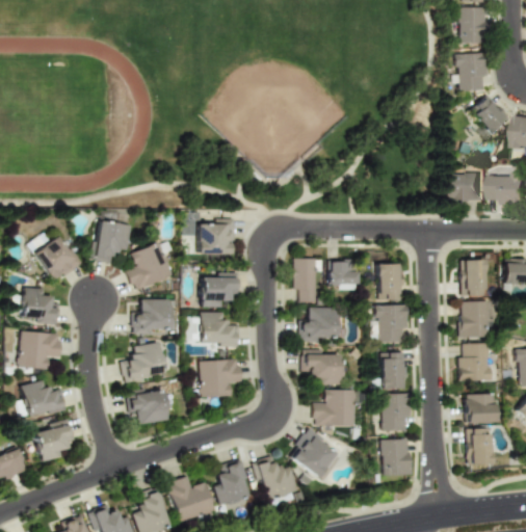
[(458,43),(485,43),(487,7),(459,6),(458,43)]
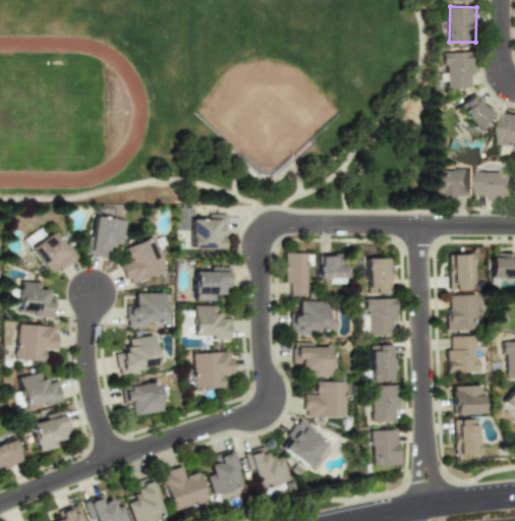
[(445,53),(445,65),(449,65),(450,89),(474,88),(473,75),(477,75),(476,52),(445,53)]
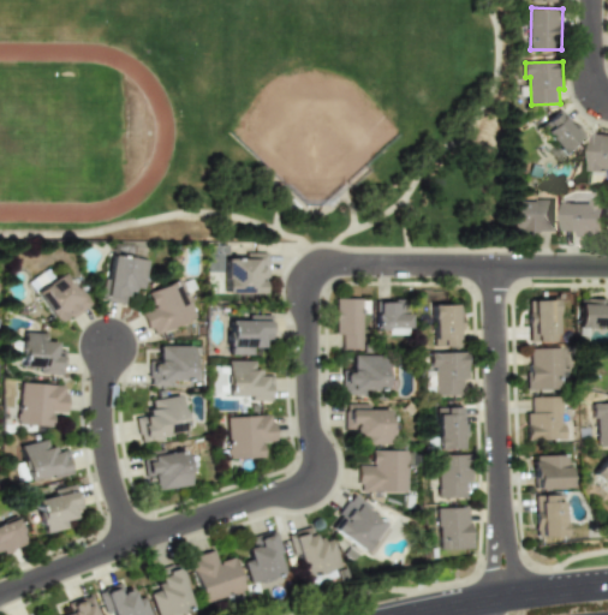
[(544,126),(571,159),(590,143),(564,111),(544,126)]
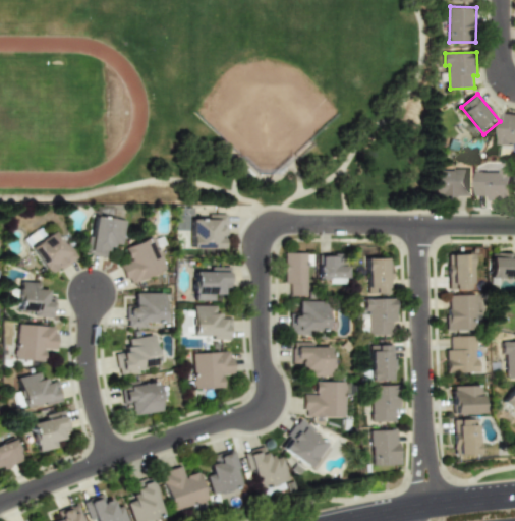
[(514,114),(508,114),(506,145),(514,145),(514,114)]
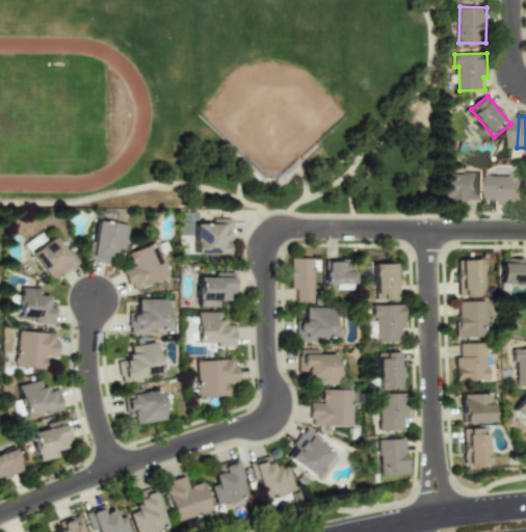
[(483,174),(447,173),(447,201),(483,201),(483,174)]
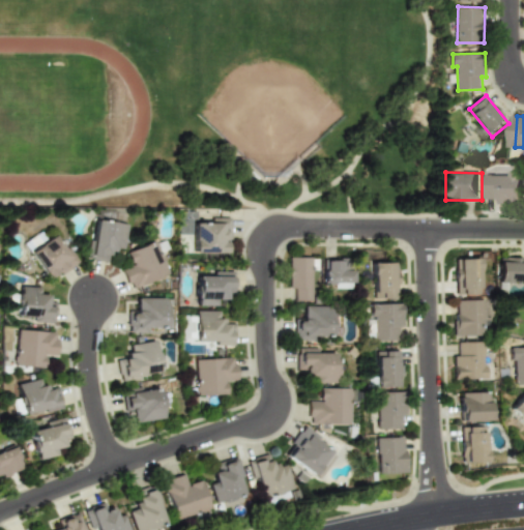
[(523,175),(490,174),(490,200),(503,200),(503,204),(523,205),(523,175)]
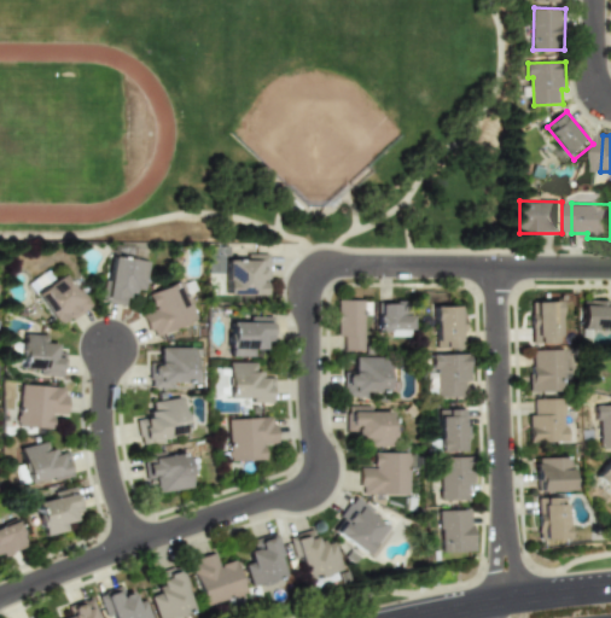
[(232,295),(269,295),(269,280),(274,280),(274,254),(252,254),(252,260),(236,260),(236,246),(214,246),(214,272),(232,272),(232,295)]
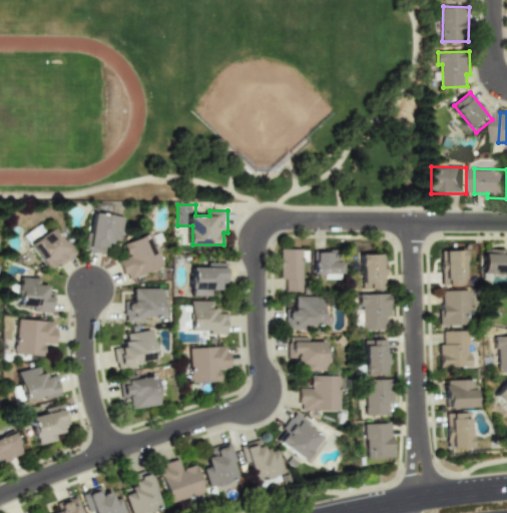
[(122,242),(125,216),(94,212),(89,250),(108,253),(109,241),(122,242)]
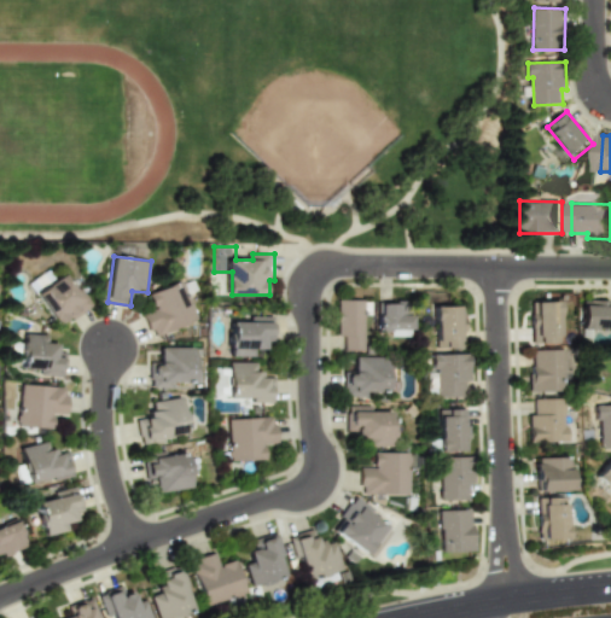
[(31,284),(39,293),(58,279),(51,269),(31,284)]
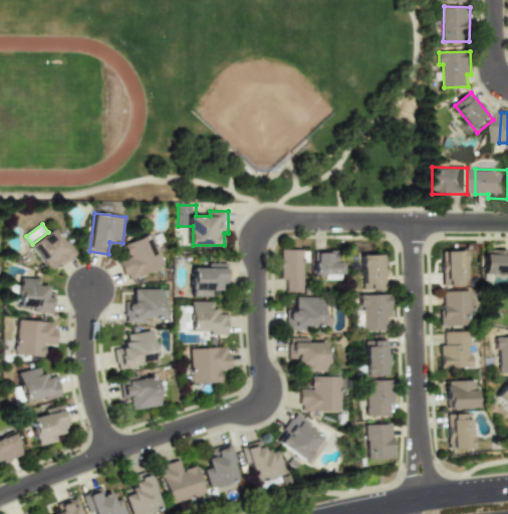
[(77,255),(58,226),(32,244),(51,272),(77,255)]
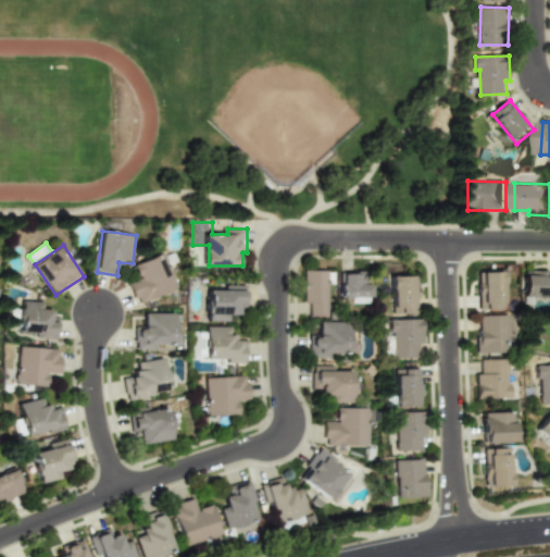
[(137,264),(142,279),(133,282),(141,304),(180,288),(167,252),(137,264)]
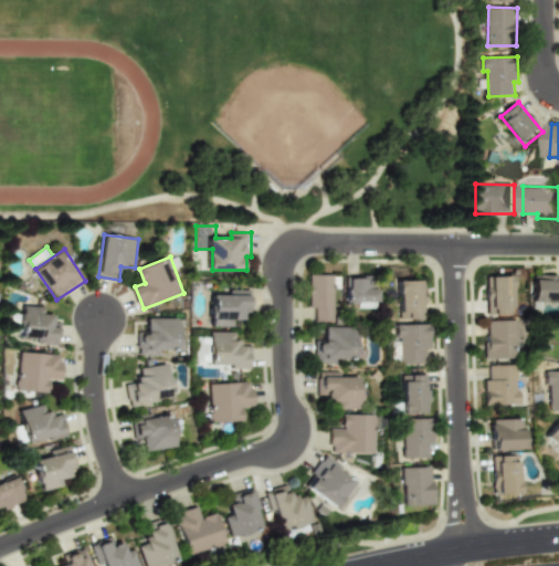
[(336,322),(337,274),(314,274),(314,308),(319,308),(319,322),(336,322)]
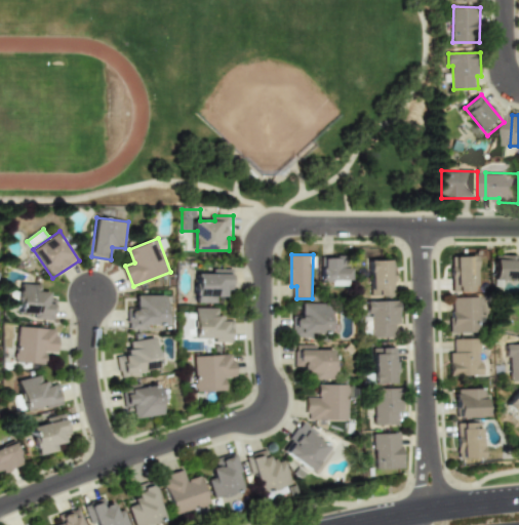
[(455,292),(479,291),(478,255),(454,256),(455,292)]
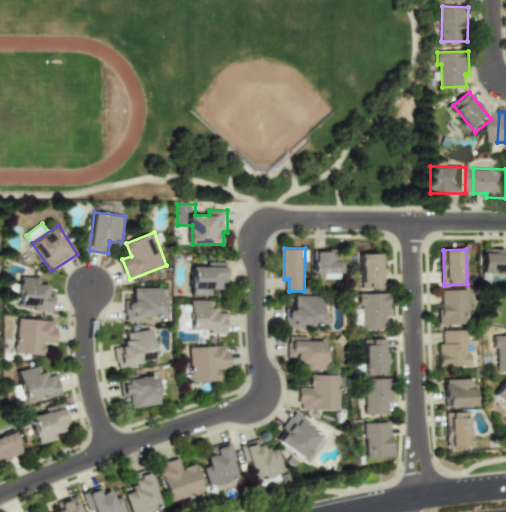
[(485,272),(505,273),(505,249),(486,249),(485,272)]
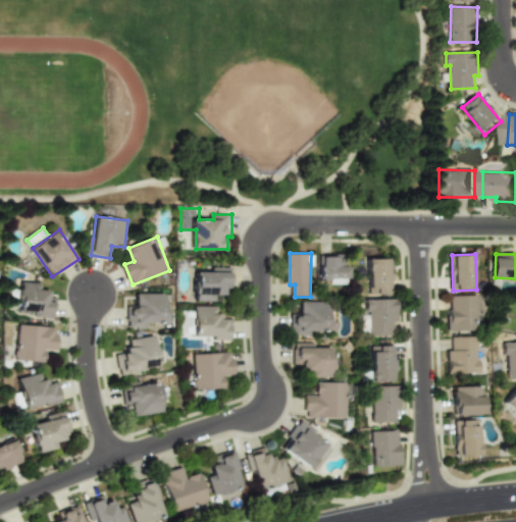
[(324,255),(323,280),(333,280),(333,283),(351,284),(352,256),(324,255)]
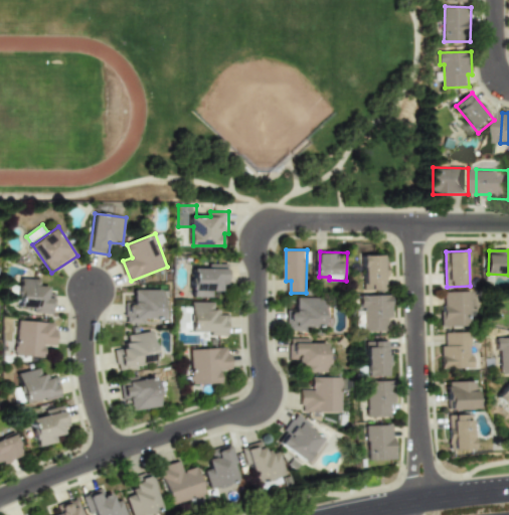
[(366,291),(390,290),(389,254),(365,255),(366,291)]
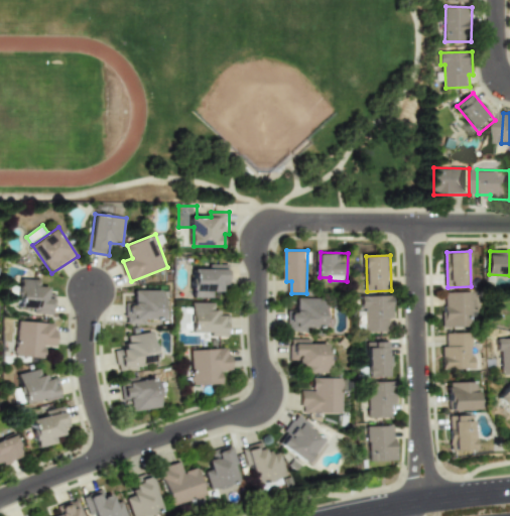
[(233,285),(233,264),(213,264),(213,269),(197,268),(196,297),(216,298),(216,291),(226,291),(226,285),(233,285)]
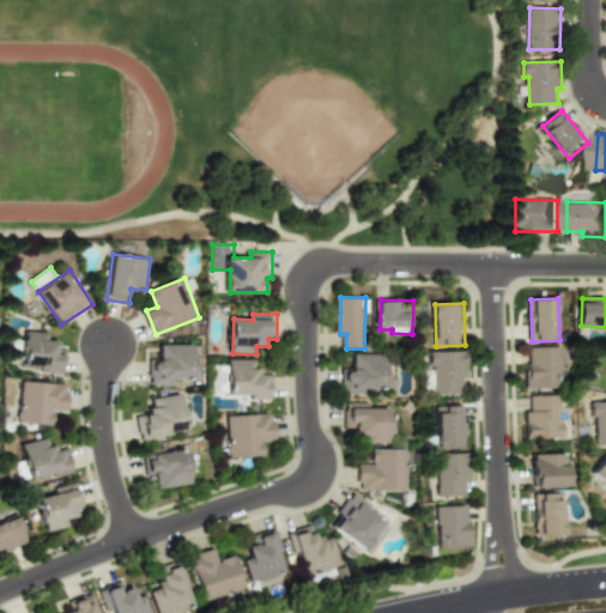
[(67,374),(68,349),(60,349),(60,341),(49,340),(49,333),(28,332),(25,365),(44,366),(43,372),(67,374)]
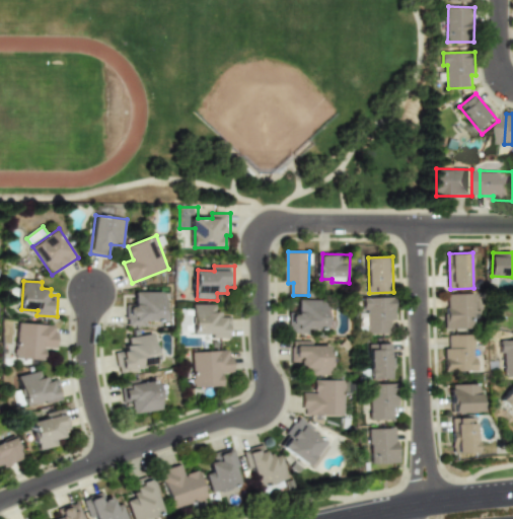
[(130,305),(130,325),(149,325),(149,321),(165,321),(165,292),(138,292),(139,304),(130,305)]
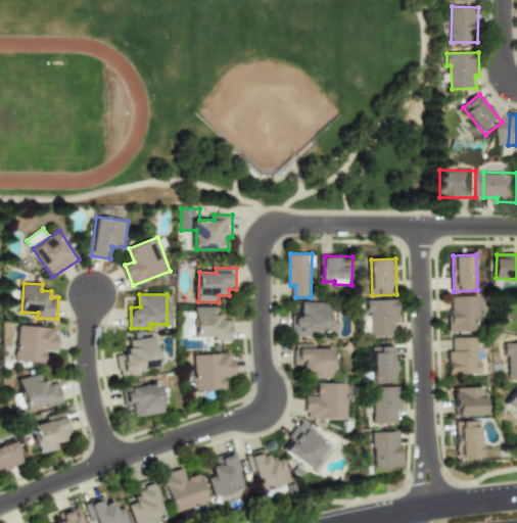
[(480,295),(453,296),(454,331),(481,330),(480,295)]
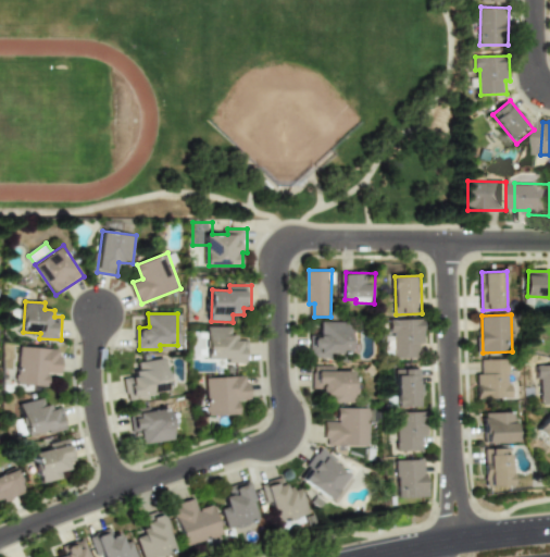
[(427,344),(426,319),(388,320),(388,336),(396,336),(397,358),(423,357),(423,344),(427,344)]
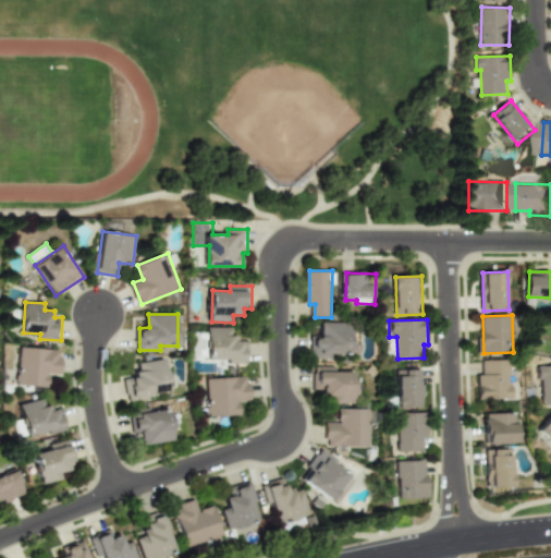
[(315,336),(315,359),(337,359),(337,354),(353,354),(353,322),(323,323),(323,336),(315,336)]
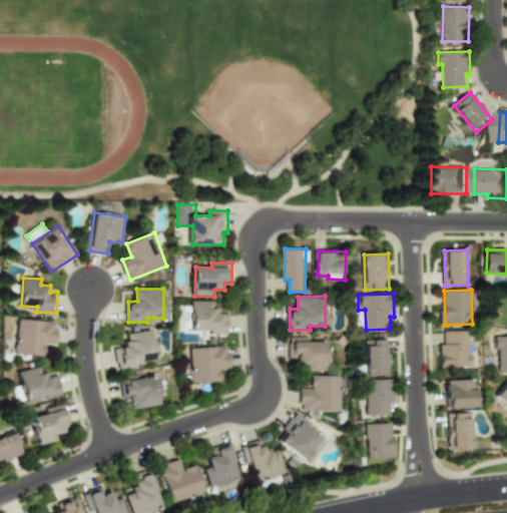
[(215,301),(193,301),(193,331),(231,331),(231,311),(215,311),(215,301)]
